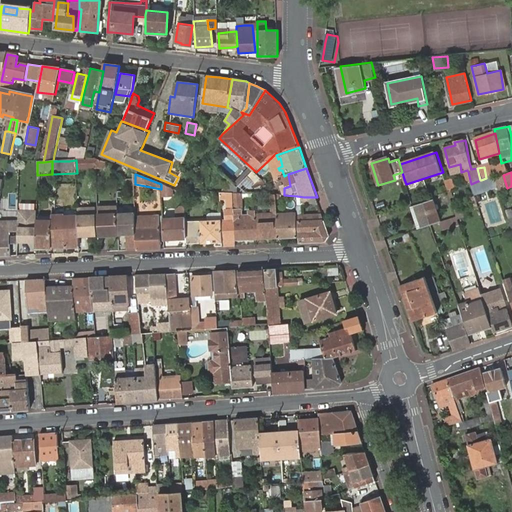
[(498,186),(494,175),(486,178),(481,180),(484,190),(498,186)]
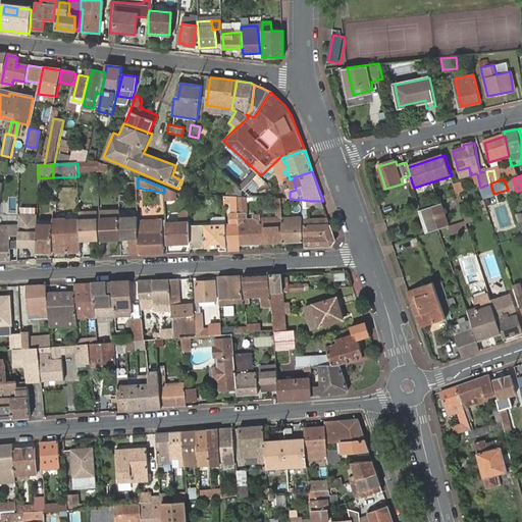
[(517,192),(513,178),(505,181),(508,190),(510,195),(517,192)]
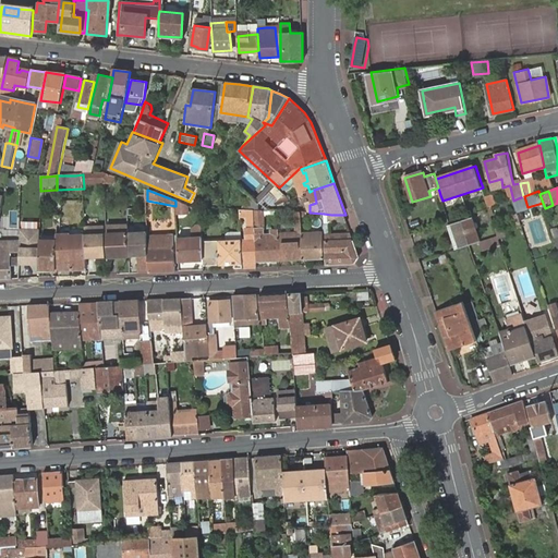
[(274,192),(261,204),(262,205),(270,210),(282,202),(274,192)]
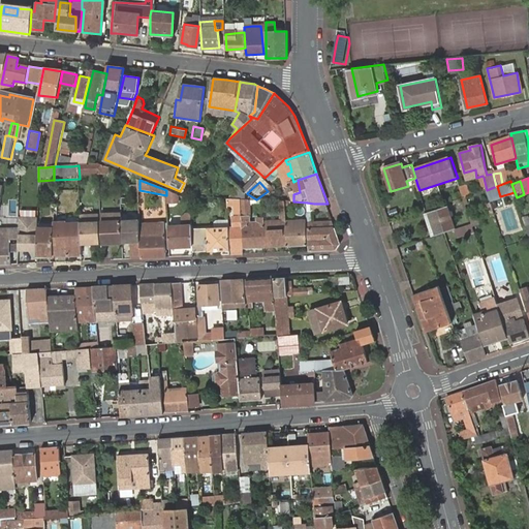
[(461,196),(469,194),(466,184),(459,186),(461,196)]
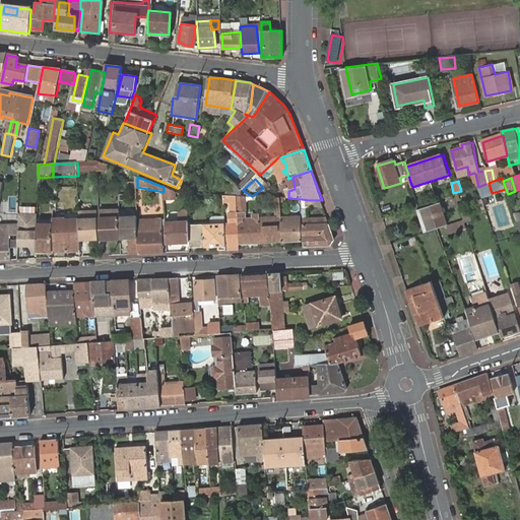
[(492,193),(489,183),(488,183),(478,187),(482,196),(492,193)]
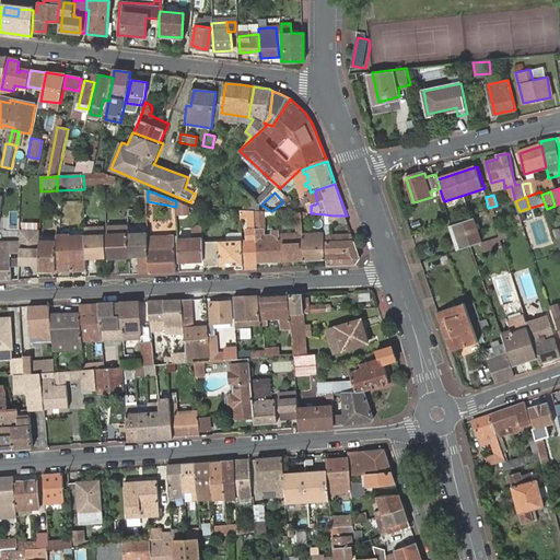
[(264,211),(261,211),(256,211),(257,230),(260,264),(282,264),(281,240),(261,240),(261,236),(259,236),(259,231),(263,230),(264,211)]
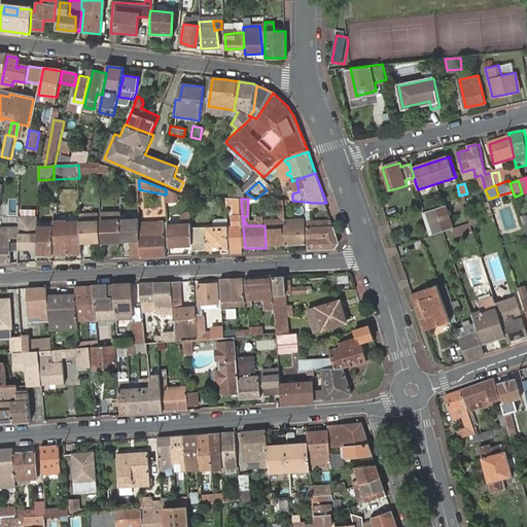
[(265,221),(265,225),(266,248),(287,247),(286,224),(285,201),(279,201),(281,224),(269,225),(269,221),(265,221)]
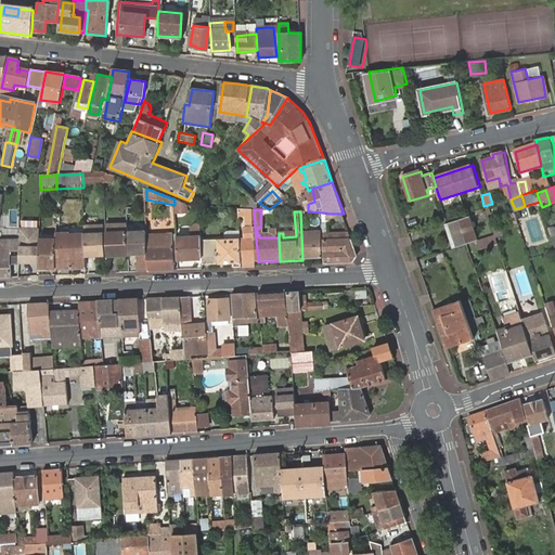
[(468,245),(479,242),(472,218),(451,224),(459,248),(468,245)]
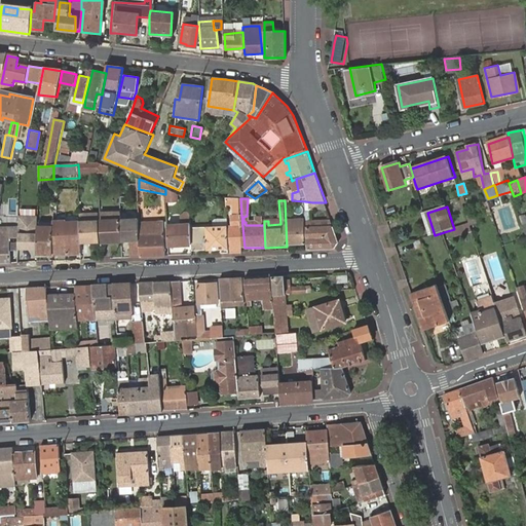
[(182,225),(168,226),(171,247),(193,246),(192,228),(192,224),(191,213),(186,213),(182,217),(182,225)]
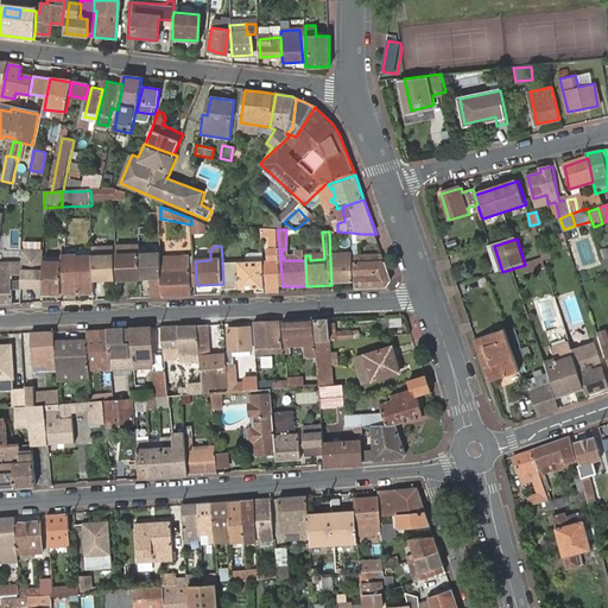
[(21,280),(21,287),(42,289),(43,259),(44,249),(23,248),(21,260),(21,274),(21,280)]
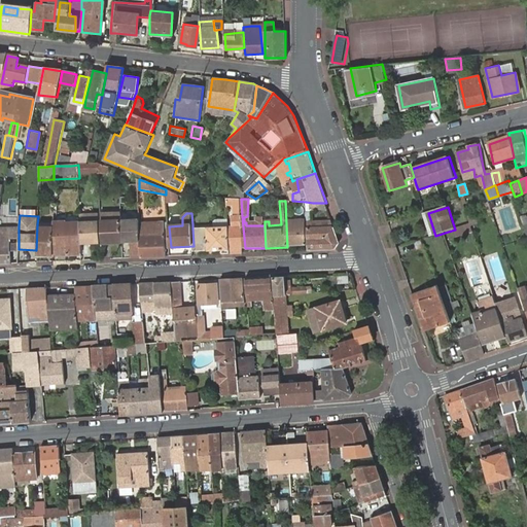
[(124,232),(124,216),(103,217),(104,243),(124,243),(124,232)]
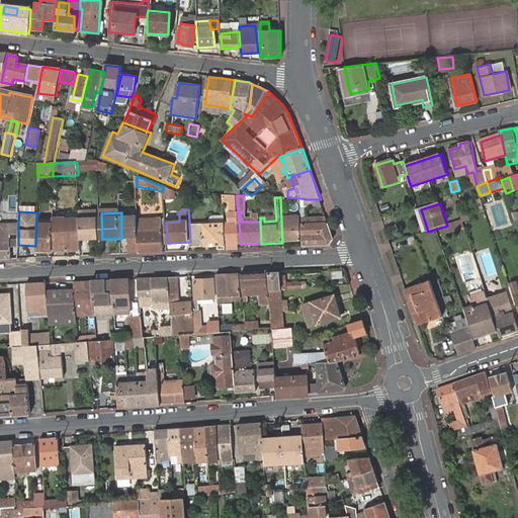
[(241,244),(238,212),(231,213),(231,223),(229,224),(231,250),(241,250),(241,244)]
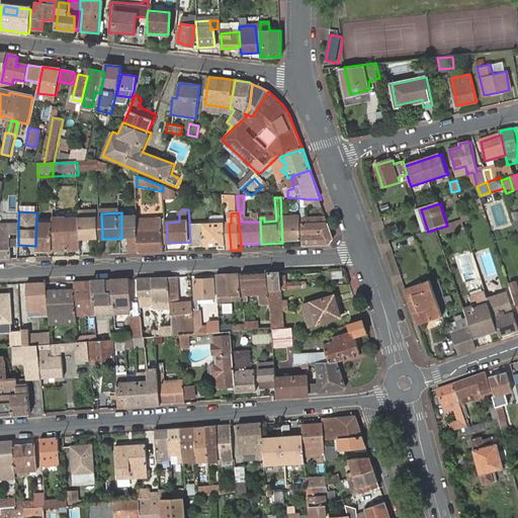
[(84,213),(80,214),(81,221),(82,241),(99,240),(97,221),(84,221),(84,213)]
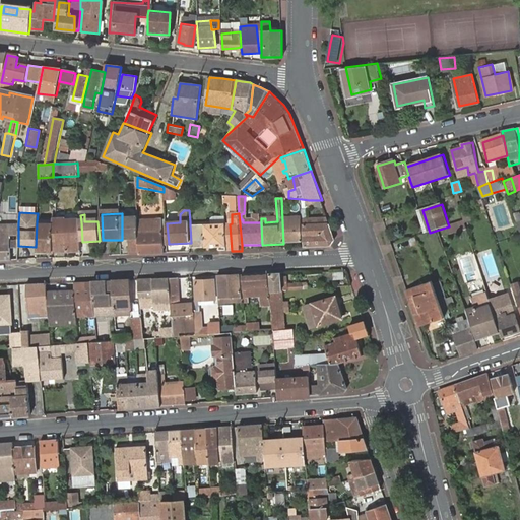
[(228,246),(226,224),(226,219),(225,216),(214,216),(211,219),(211,224),(195,225),(190,225),(191,243),(191,245),(191,248),(196,247),(219,247),(220,252),(229,251),(228,246)]
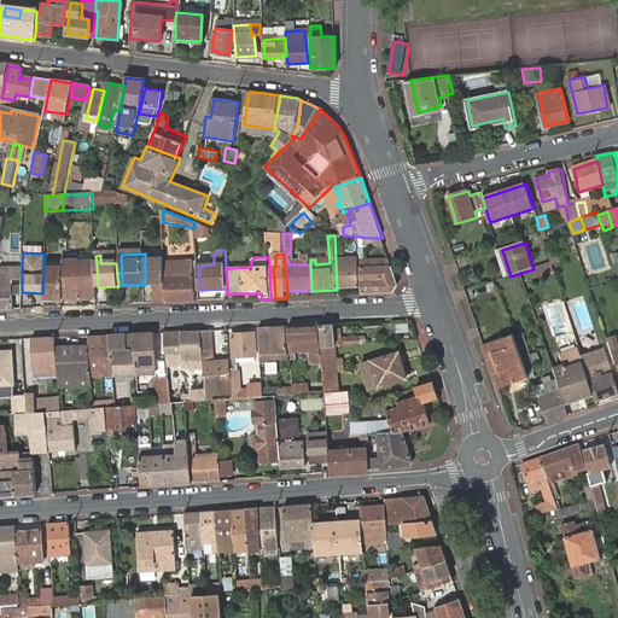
[(360,270),(360,267),(360,257),(347,258),(347,263),(336,263),(337,290),(361,289),(360,270)]
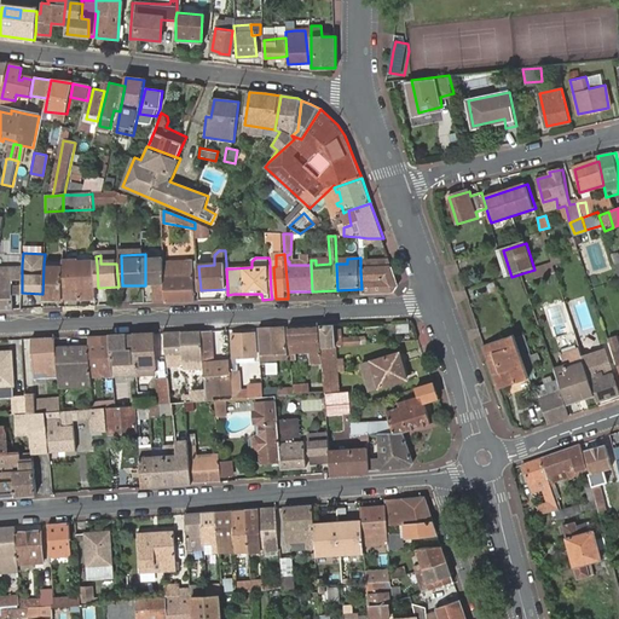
[(44,301),(64,300),(64,262),(44,264),(44,301)]
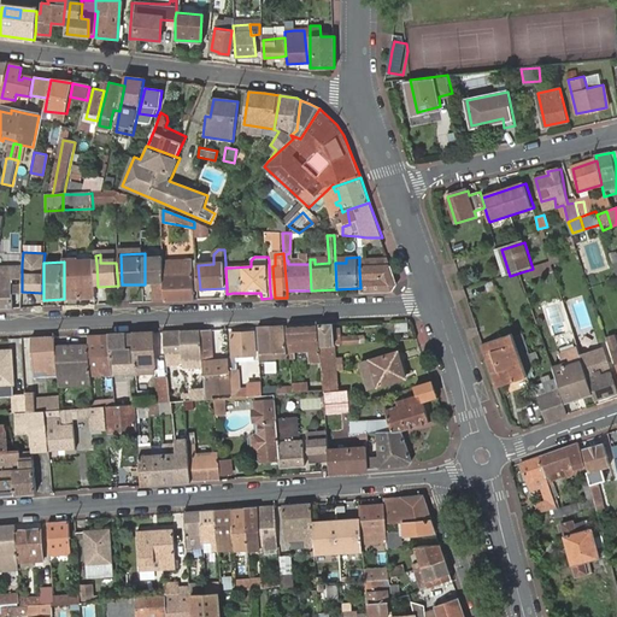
[(64,299),(99,301),(98,287),(97,263),(82,263),(82,262),(64,262),(64,299)]
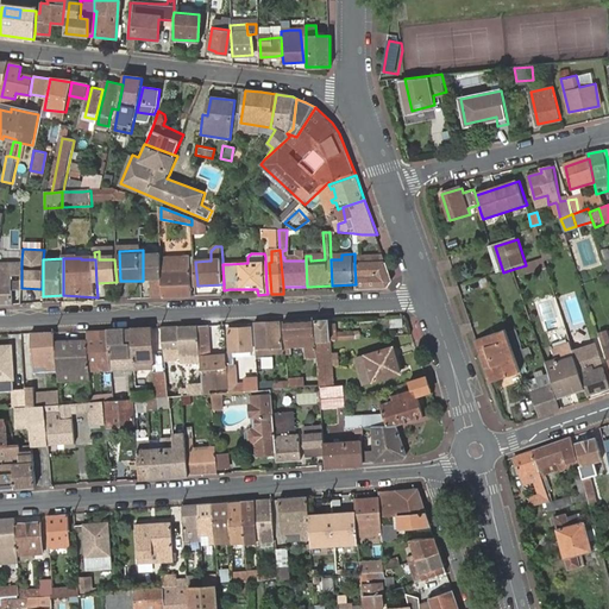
[(22,261),(0,261),(0,306),(14,306),(14,290),(22,290),(22,288),(22,281),(13,282),(13,276),(22,275),(22,261)]
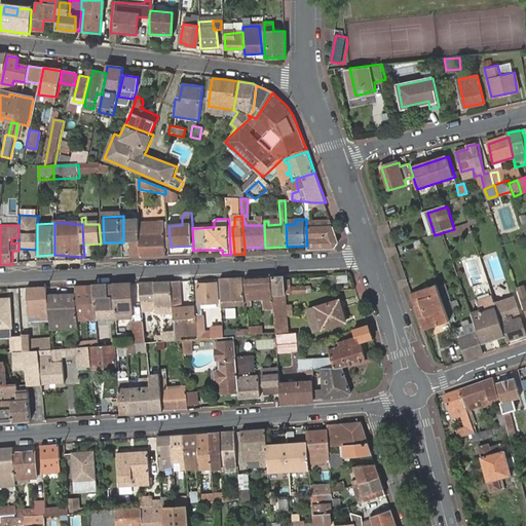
[(149,229),(140,228),(140,230),(141,242),(142,258),(167,257),(164,228),(155,228),(154,226),(149,226),(149,229)]
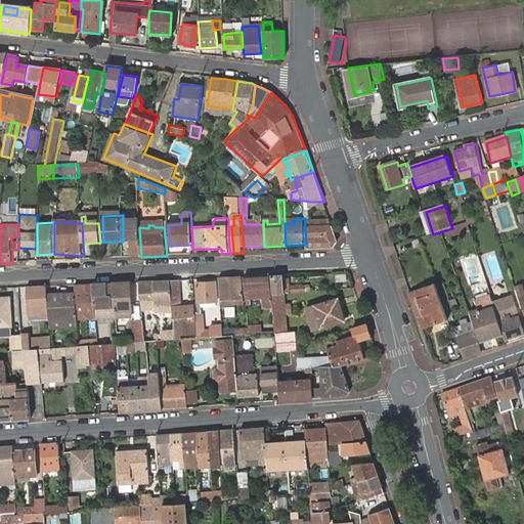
[(339,243),(333,226),(305,226),(305,229),(309,229),(309,250),(335,249),(339,243)]
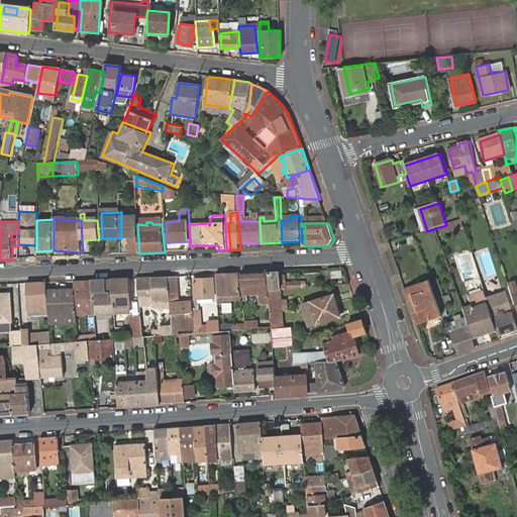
[(131,238),(132,253),(139,253),(138,238),(137,226),(121,227),(121,238),(121,239),(131,238)]
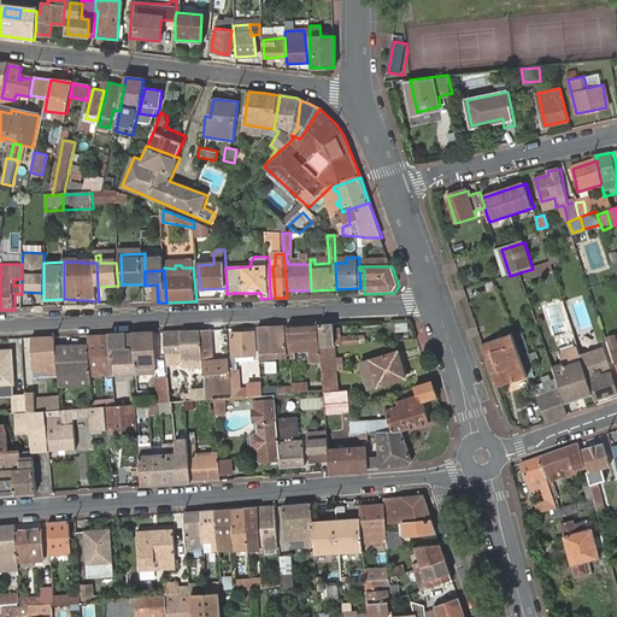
[(406,322),(394,323),(394,331),(406,330),(406,322)]
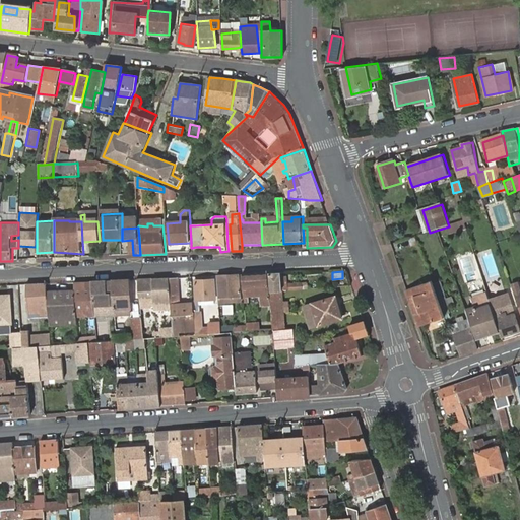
[(283,274),(272,274),(272,293),(283,291),(290,291),(289,277),(283,277),(283,274)]
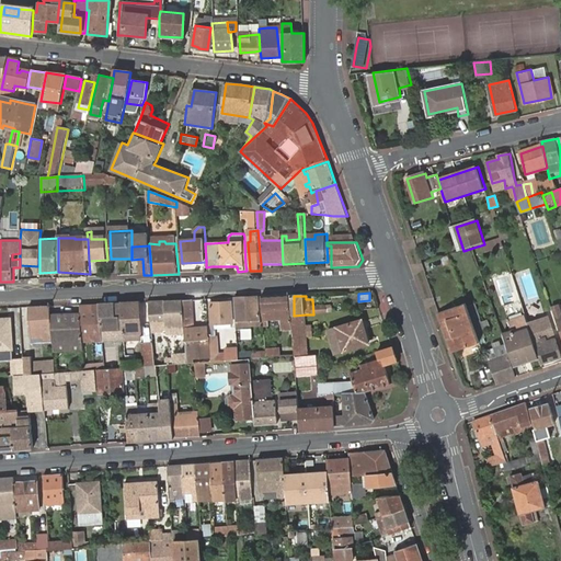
[(290,297),(262,298),(264,327),(270,327),(270,319),(290,317),(290,297)]
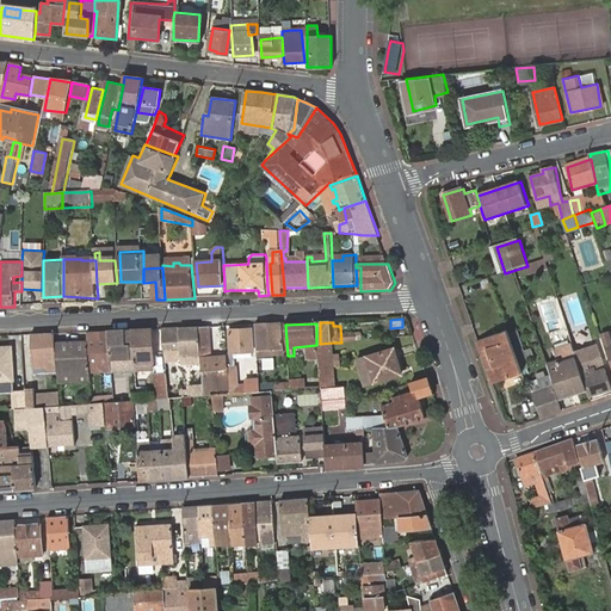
[(283,325),(255,326),(257,353),(284,352),(283,325)]
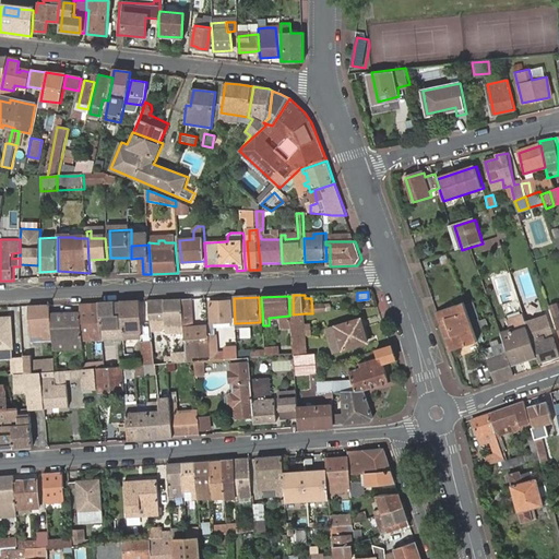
[(182,300),(149,301),(151,319),(151,329),(166,329),(167,333),(183,333),(183,328),(182,300)]
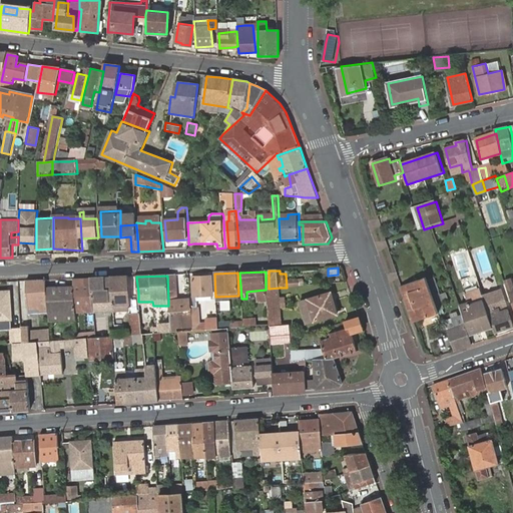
[(176,276),(167,276),(168,301),(168,306),(169,324),(169,331),(169,333),(174,333),(174,328),(190,327),(188,300),(178,300),(176,276)]
